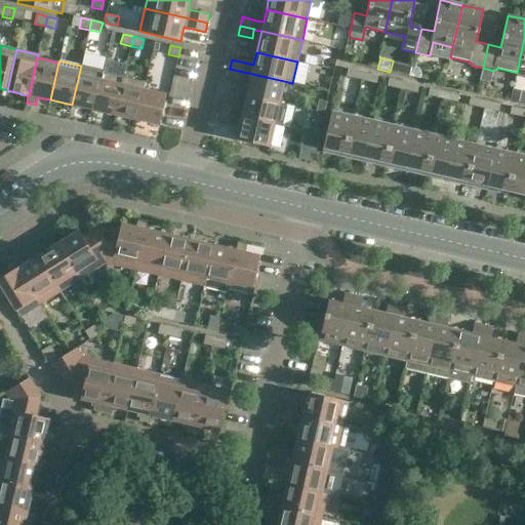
[(393,62),(390,72),(409,76),(411,67),(393,62)]
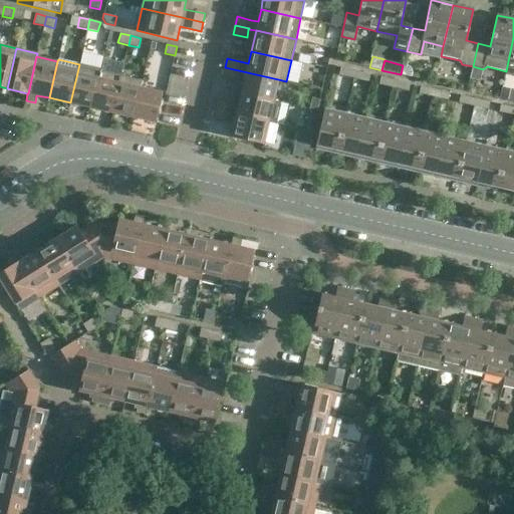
[(91,107),(100,70),(100,69),(79,64),(70,102),(91,107)]
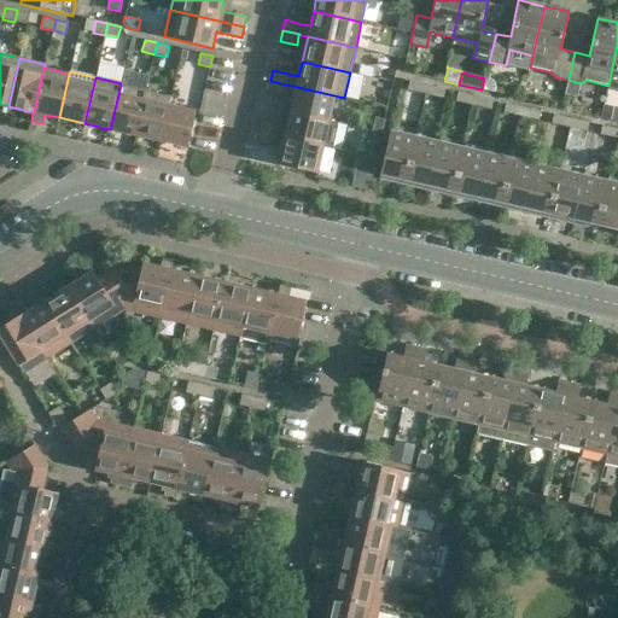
[(330,122),(330,121),(334,95),(270,81),(268,92),(293,98),(290,112),(330,122)]
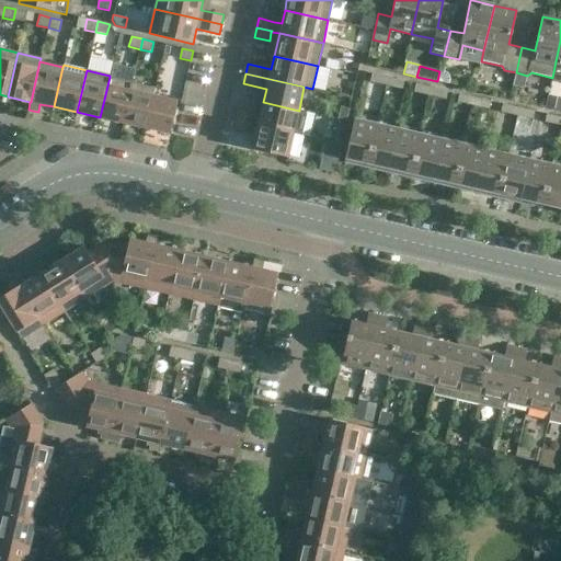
[(387,86),(388,77),(373,73),(370,81),(387,86)]
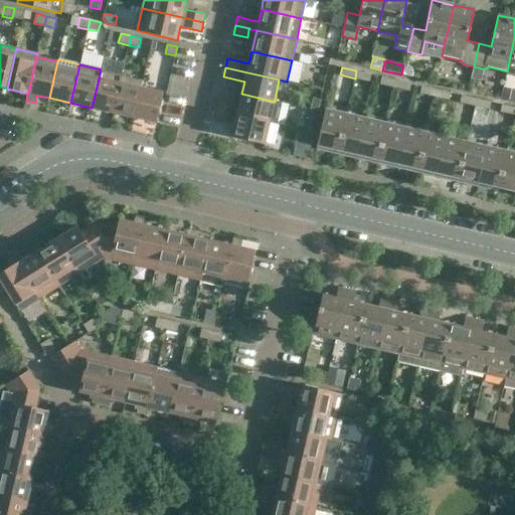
[(113,113),(122,75),(101,70),(92,108),(113,113)]
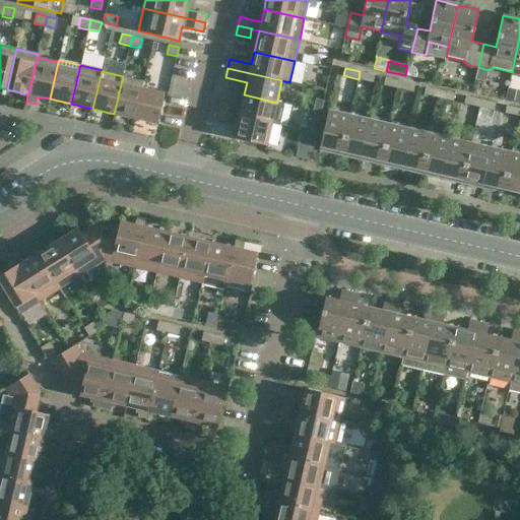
[(375,75),(360,71),(359,79),(373,82),(375,75)]
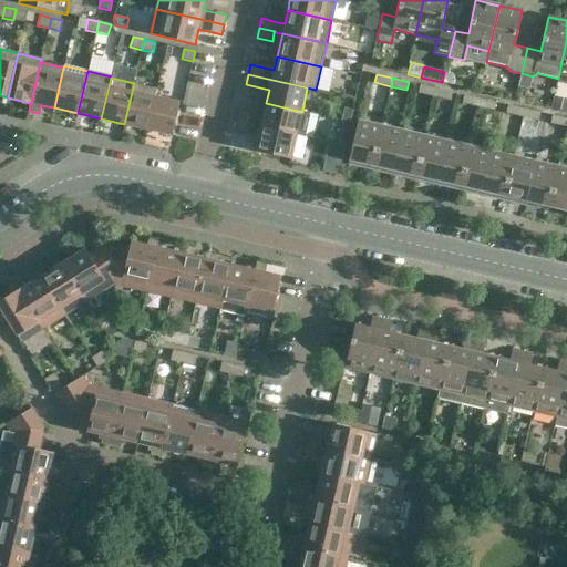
[(147,130),(155,96),(156,98),(157,89),(134,83),(124,124),(147,130)]
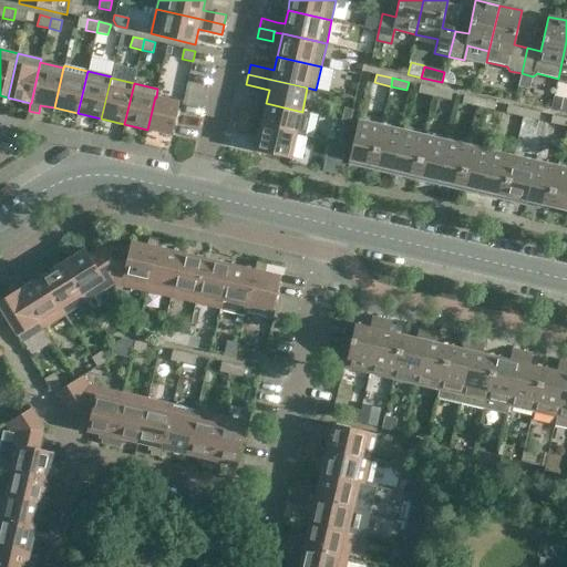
[(434,96),(436,89),(421,84),(419,93),(434,96)]
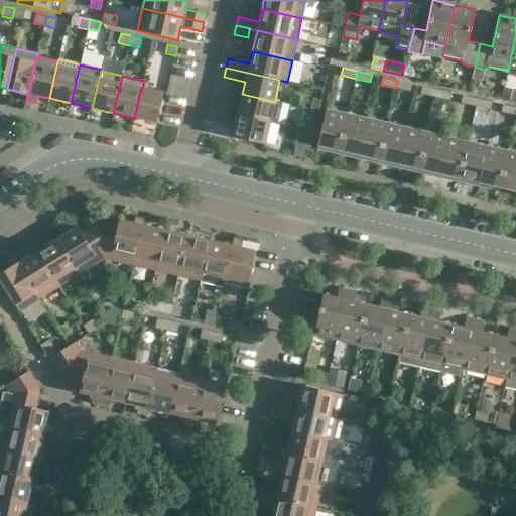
[(411,84),(397,81),(395,88),(410,91),(411,84)]
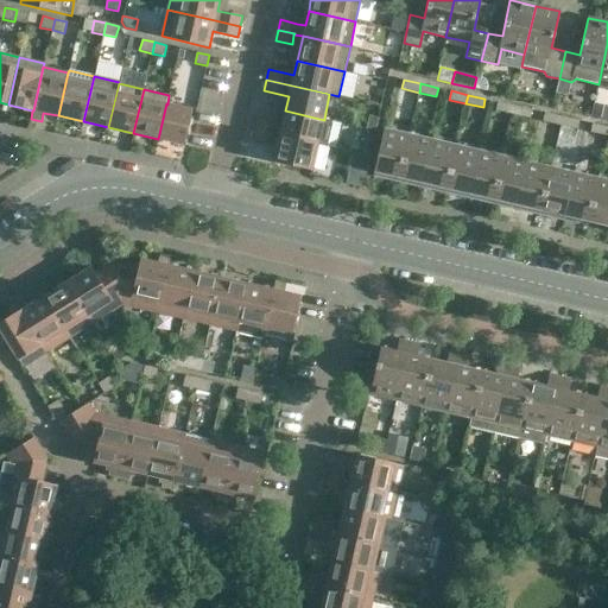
[(513,114),(515,106),(498,102),(496,111),(513,114)]
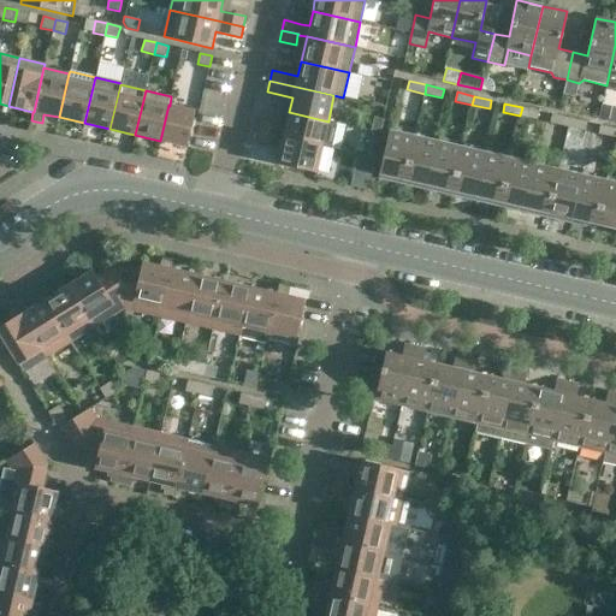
[(195,112),(170,106),(169,105),(160,141),(187,147),(195,112)]
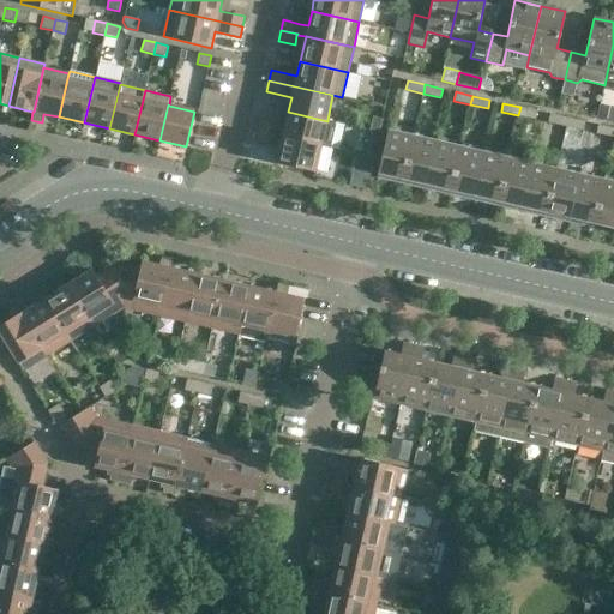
[(537,110),(521,107),(518,115),(535,120),(537,110)]
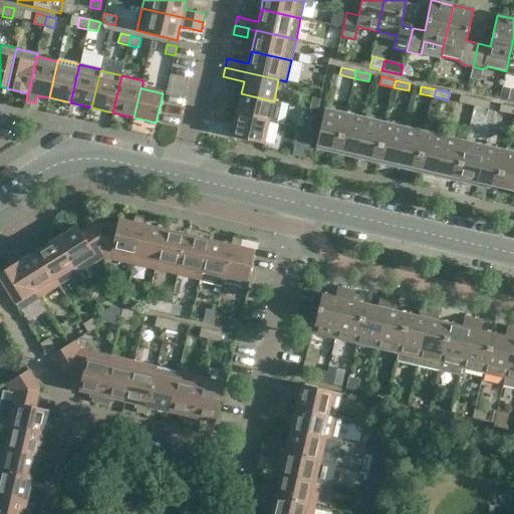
[(281,102),(274,100),(274,101),(241,93),(238,106),(232,104),(218,100),(216,109),(269,121),(269,122),(276,124),(281,102)]
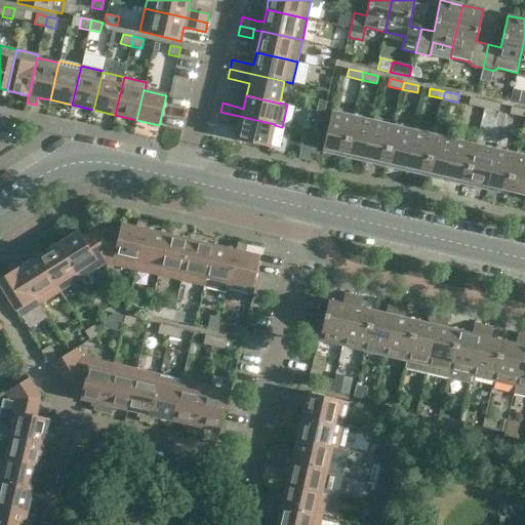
[(484,109),(485,101),(471,97),(469,105),(484,109)]
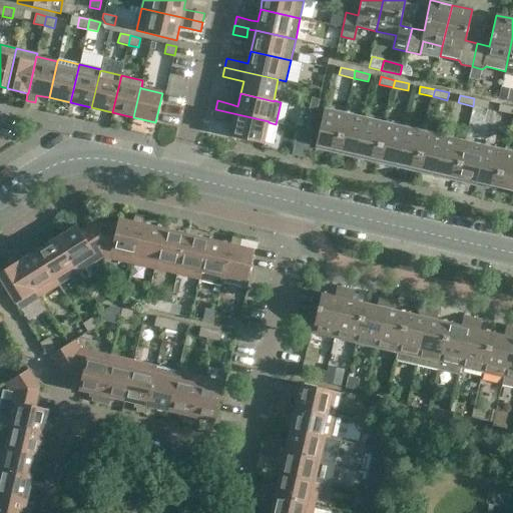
[(312,97),(309,109),(317,111),(320,99),(312,97)]
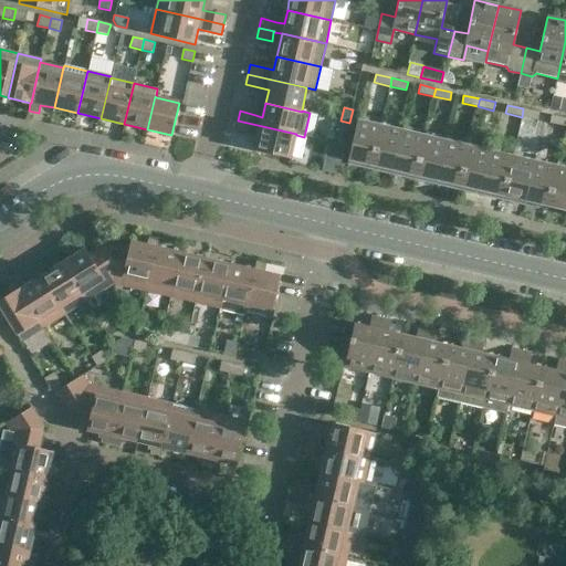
[(540,113),(523,108),(522,117),(537,121),(540,113)]
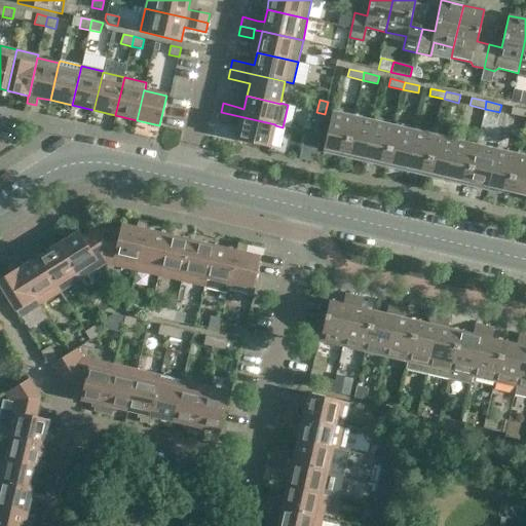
[(525,118),(525,117),(525,110),(513,107),(511,115),(525,118)]
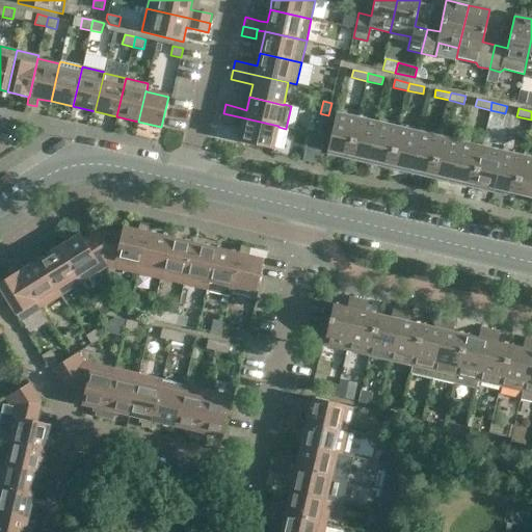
[(286,129),(278,127),(278,126),(223,113),(221,123),(236,126),(242,127),(239,141),(281,151),(286,129)]
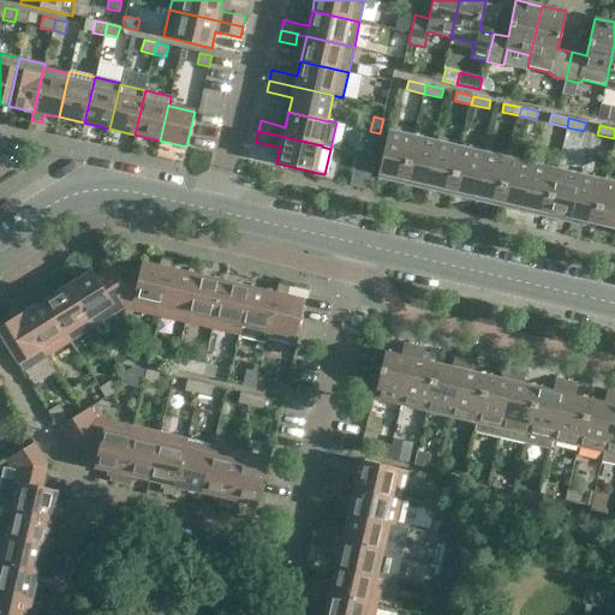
[(402,183),(413,136),(389,131),(378,178),(402,183)]
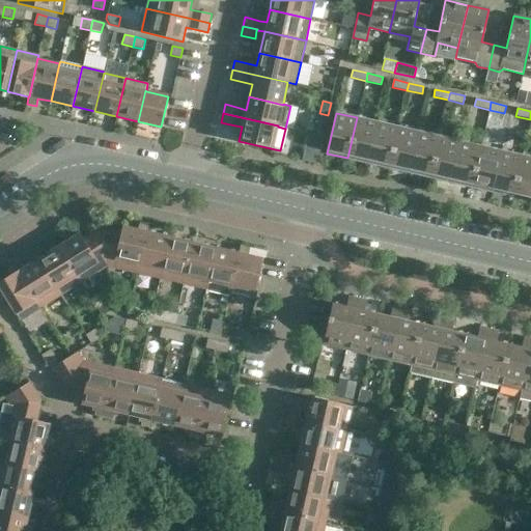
[(368,163),(378,122),(357,117),(347,158),(368,163)]
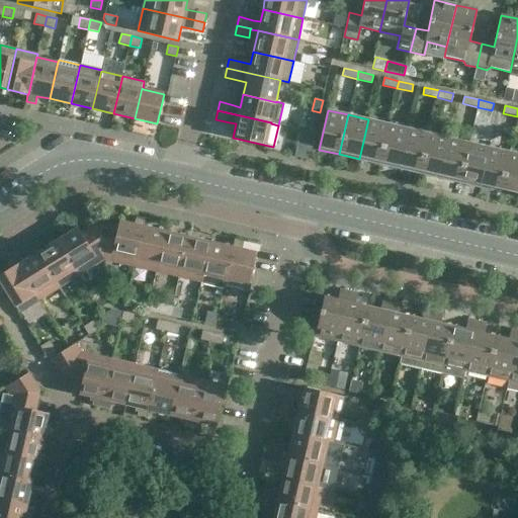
[(379,164),(389,124),(368,119),(359,159),(379,164)]
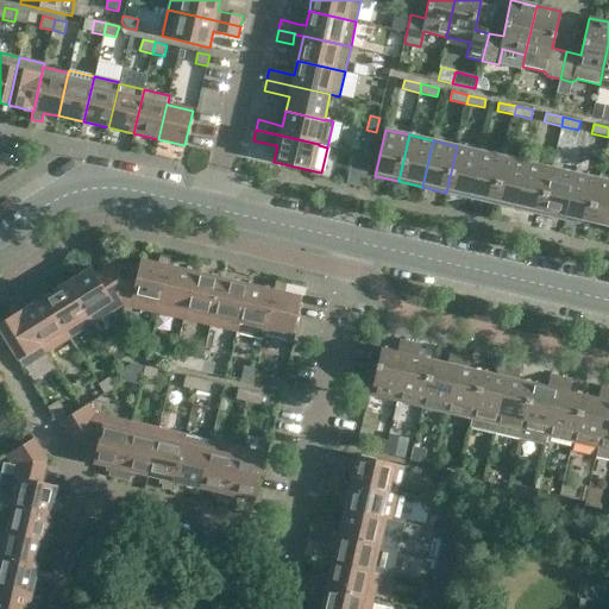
[(470,198),(481,151),(457,146),(446,193),(470,198)]
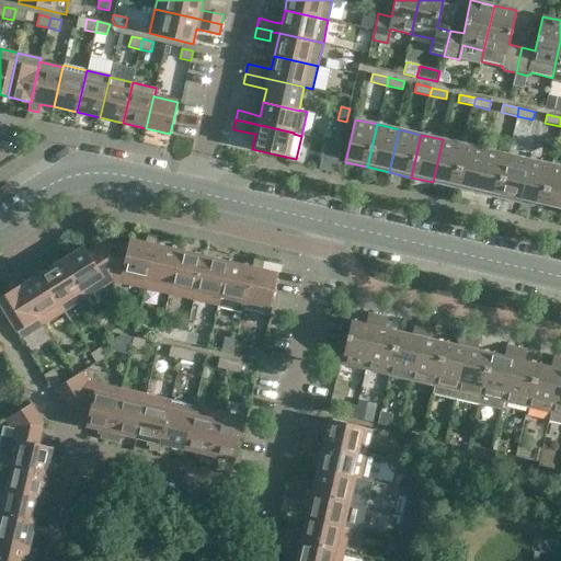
[(331,136),(329,141),(342,145),(343,139),(331,136)]
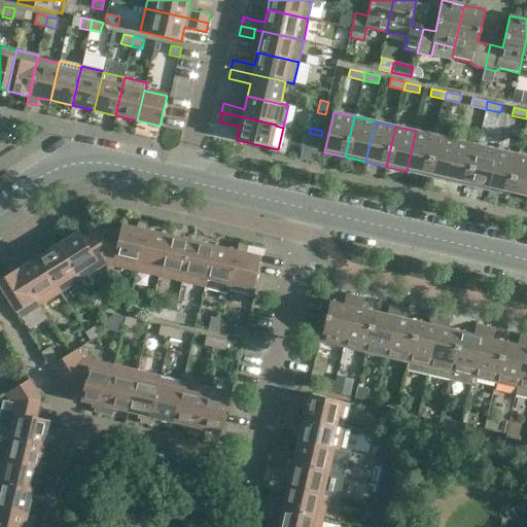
[(427,176),(436,136),(416,131),(407,171),(427,176)]
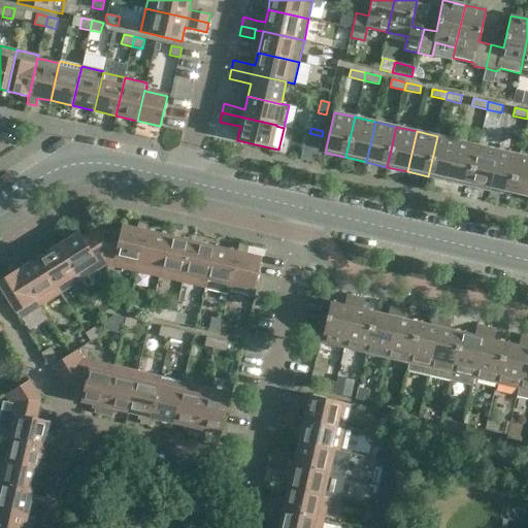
[(449,182),(458,140),(437,136),(428,176),(449,182)]
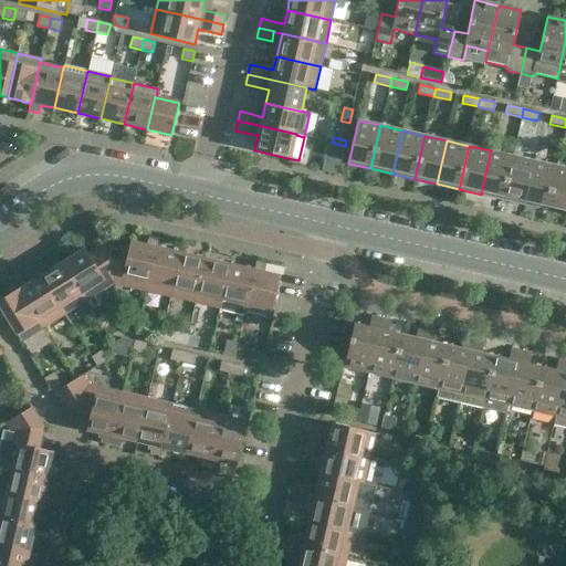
[(503,199),(513,156),(491,150),(481,195),(503,199)]
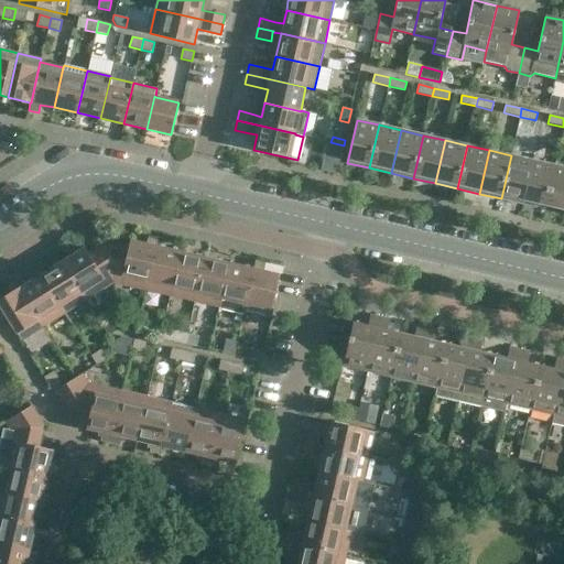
[(523,201),(533,161),(511,155),(501,198),(524,204),(524,201),(523,201)]
